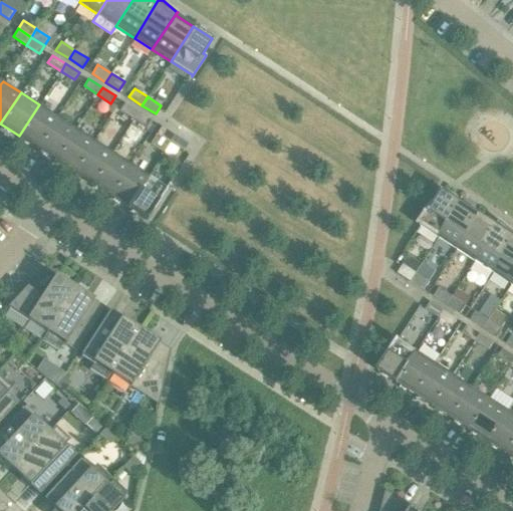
[(134,117),(139,110),(125,101),(120,109),(134,117)]
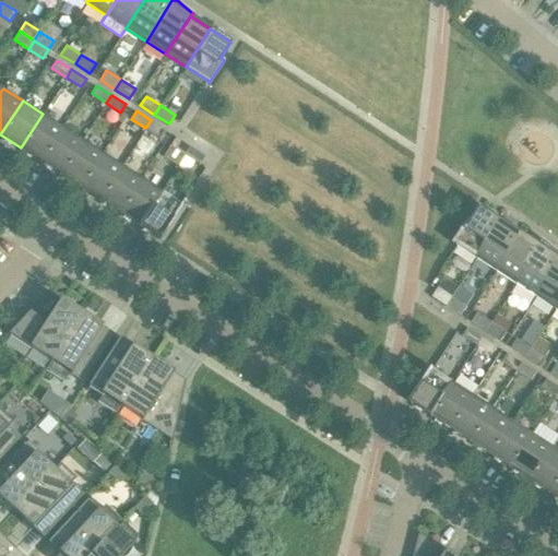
[(40,161),(62,127),(43,114),(21,148),(40,161)]
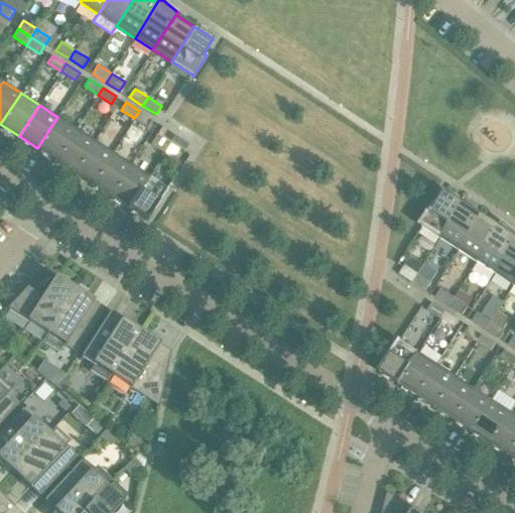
[(152,120),(139,111),(134,118),(148,127),(152,120)]
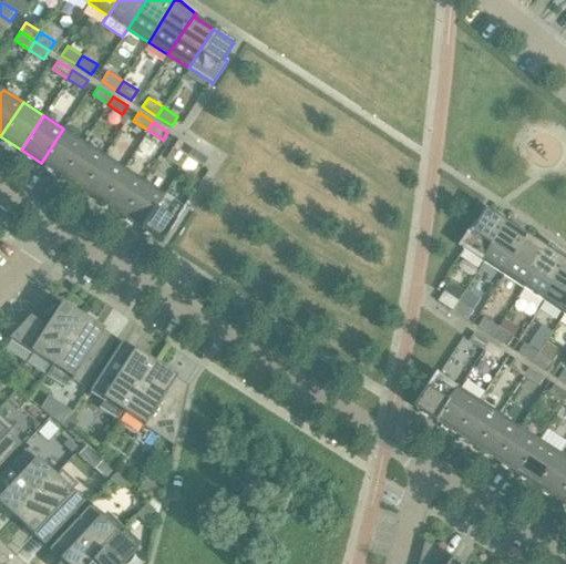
[(61,176),(83,142),(63,129),(41,163),(61,176)]
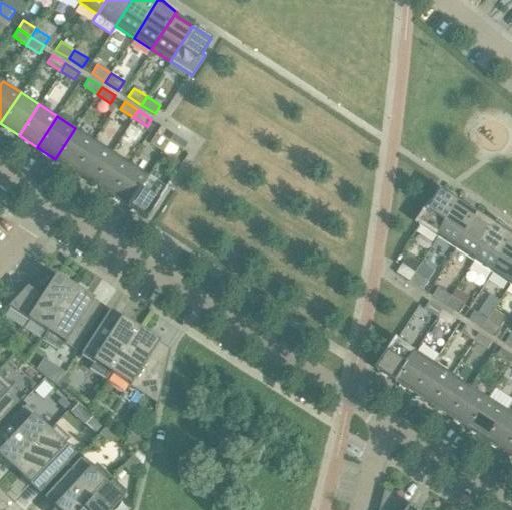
[(170,141),(174,133),(161,125),(156,132),(170,141)]
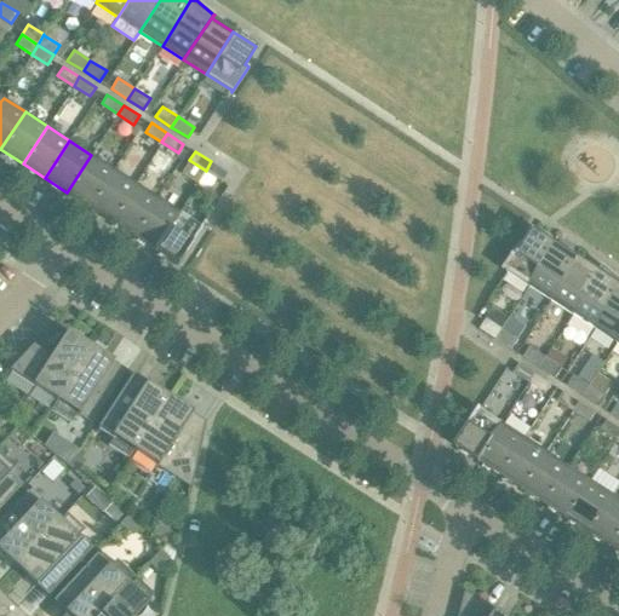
[(89,206),(113,168),(91,155),(67,193),(89,206)]
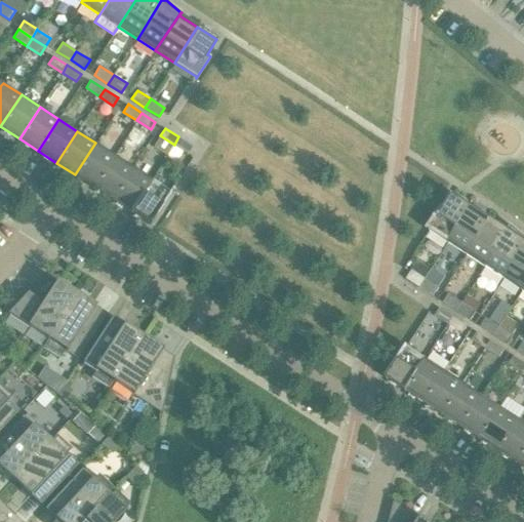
[(193,146),(178,136),(174,145),(188,153),(193,146)]
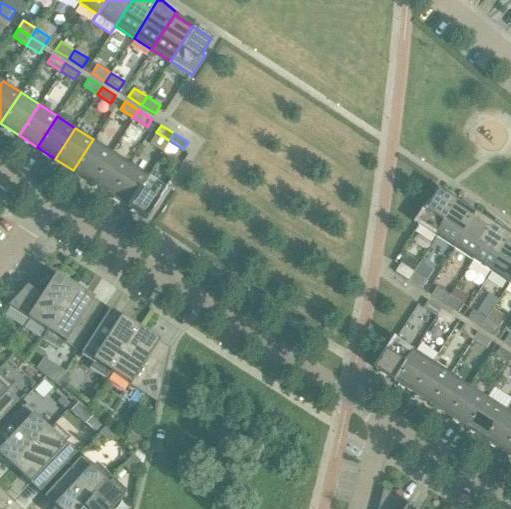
[(91,182),(111,151),(93,139),(73,170),(91,182)]
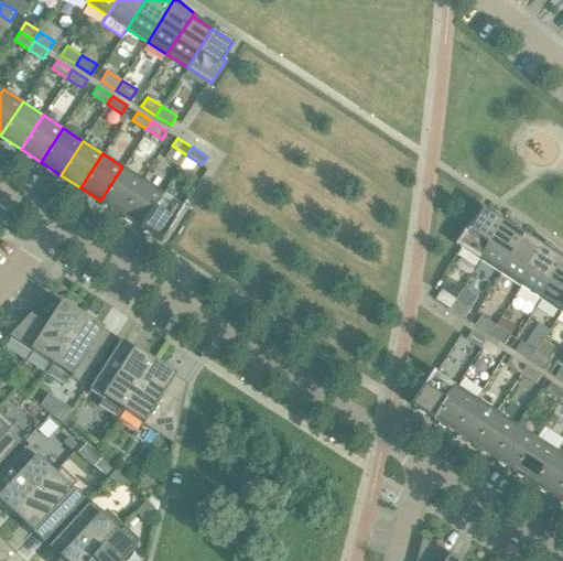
[(120,214),(142,180),(122,166),(100,201),(120,214)]
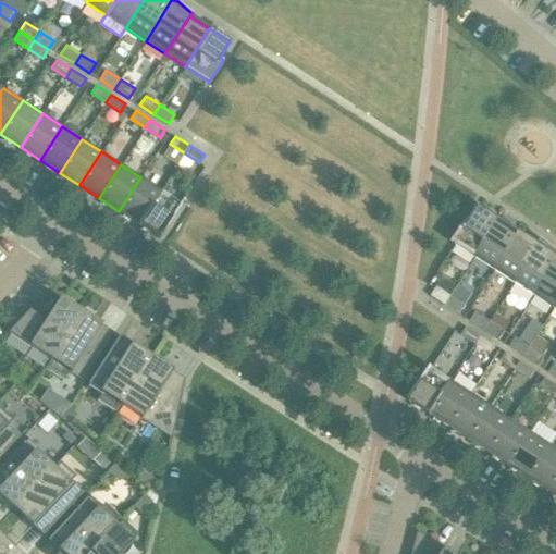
[(138,224),(161,191),(140,177),(119,211),(138,224)]
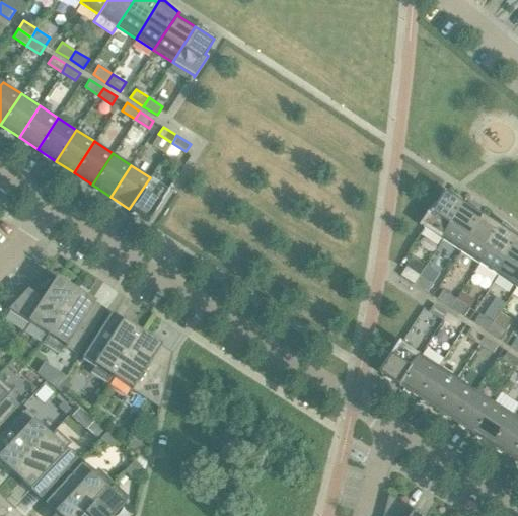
[(148,221),(169,190),(150,177),(129,209),(148,221)]
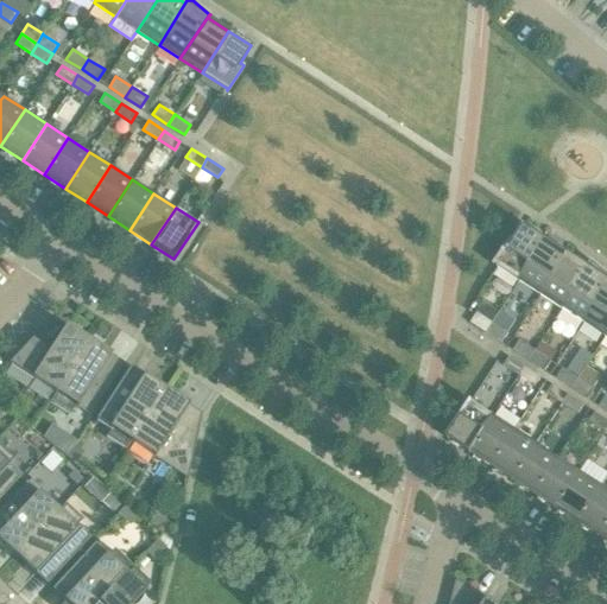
[(520,279),(548,237),(525,222),(513,240),(511,239),(511,237),(494,262),(495,264),(495,262),(498,264),(498,265),(520,279)]
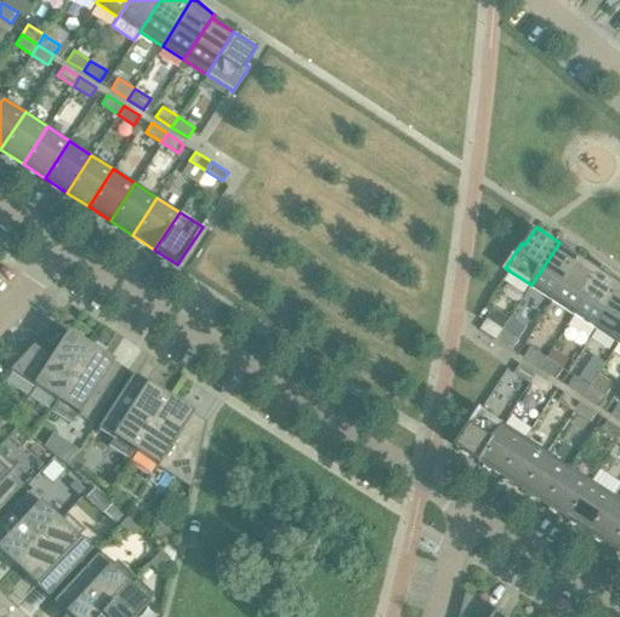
[(553,300),(581,256),(559,243),(532,285),(553,300)]
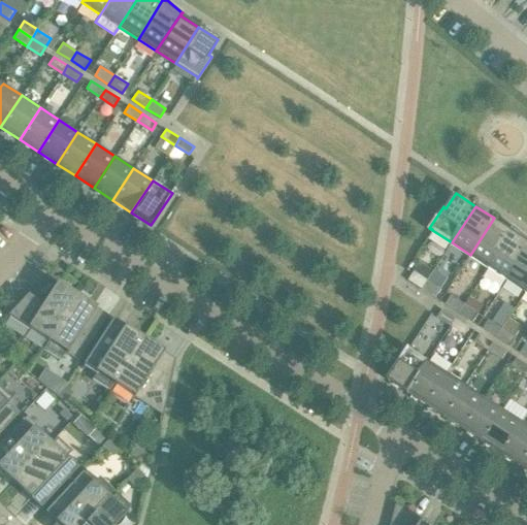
[(489,266),(516,225),(515,225),(515,226),(512,230),(494,218),(470,255),(489,266)]
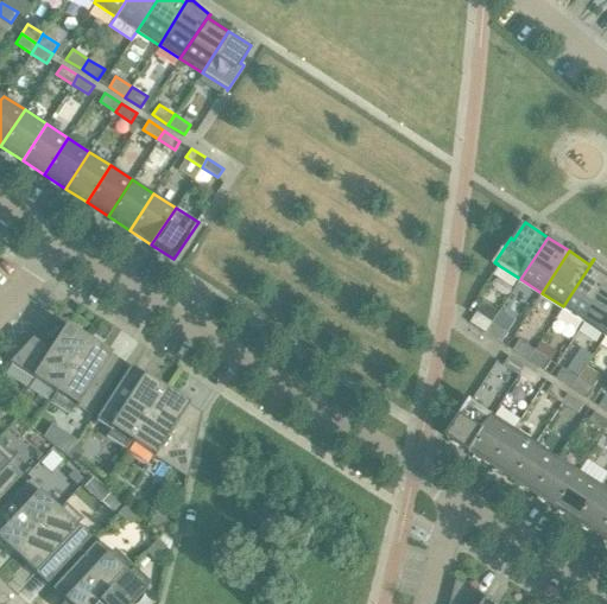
[(585,320),(606,286),(606,269),(594,259),(563,306),(585,320)]
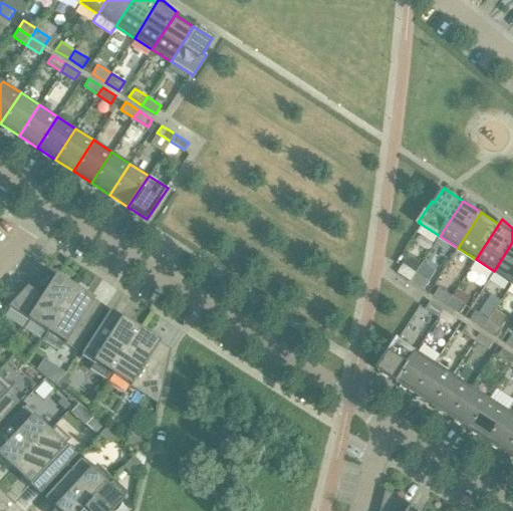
[(512,283),(512,242),(494,271),(512,283)]
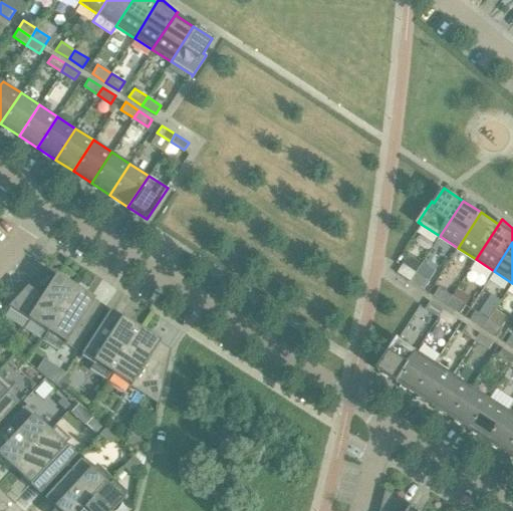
[(412,280),(418,271),(404,262),(399,271),(412,280)]
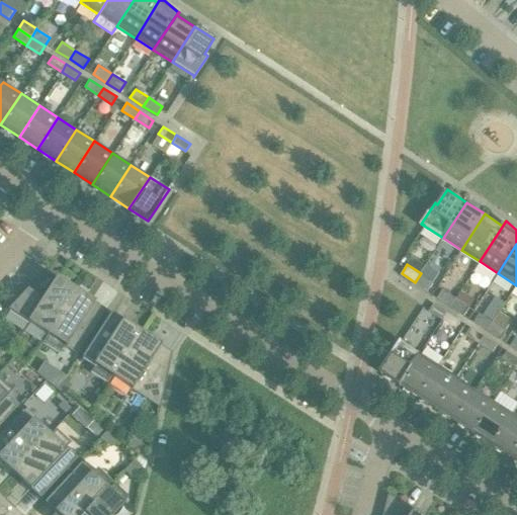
[(48,334),(76,288),(45,268),(8,309),(48,334)]
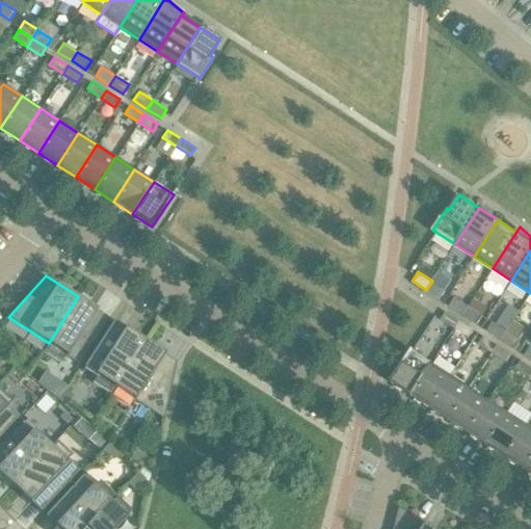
[(440,298),(446,289),(432,281),(426,290),(440,298)]
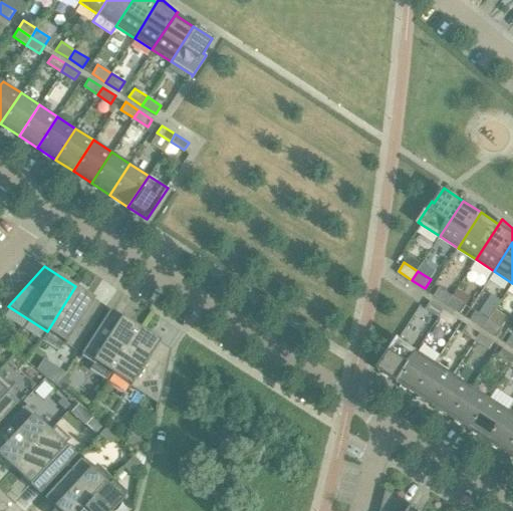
[(76,350),(105,306),(75,286),(47,331),(43,337),(60,348),(64,342),(76,350)]
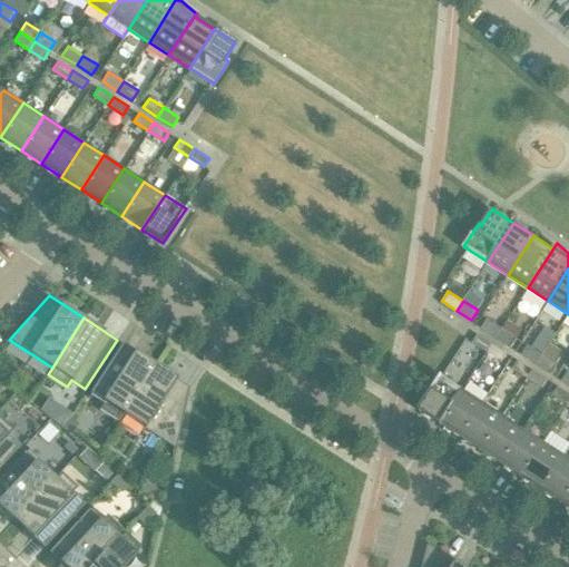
[(503,326),(488,318),(482,328),(497,336),(503,326)]
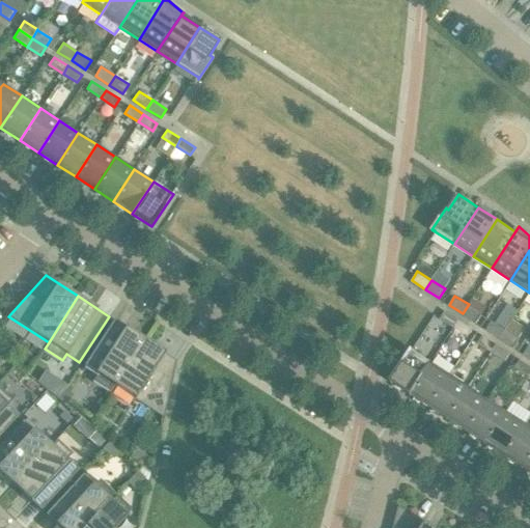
[(476,323),(482,313),(469,304),(463,313),(476,323)]
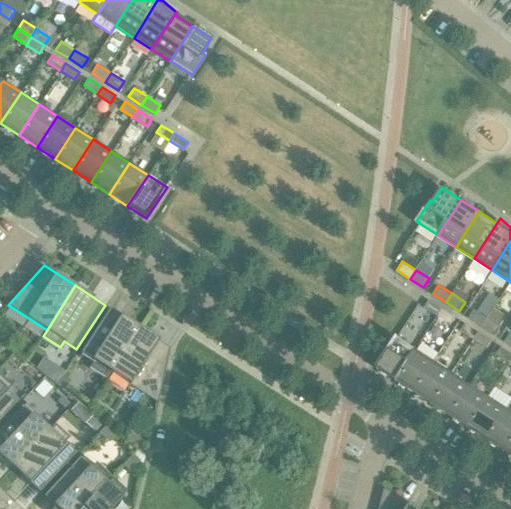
[(443,307),(429,299),(425,306),(438,315),(443,307)]
